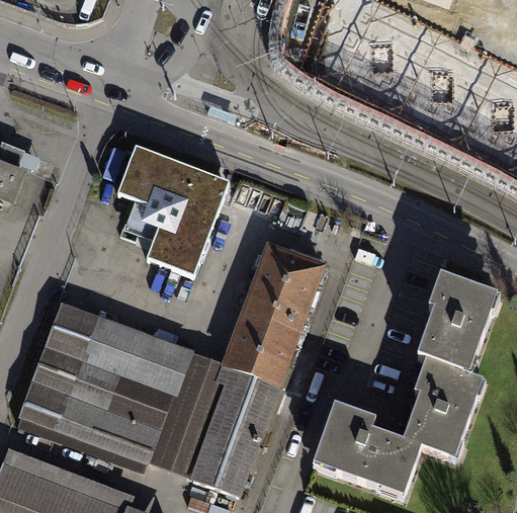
[(26,150),(3,141),(0,148),(0,155),(21,163),(26,150)]
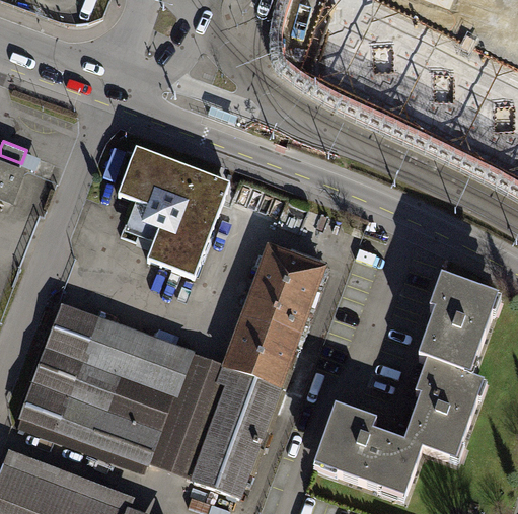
[(133,146),(116,194),(146,205),(140,221),(156,227),(144,258),(191,276),(227,182),(133,146)]
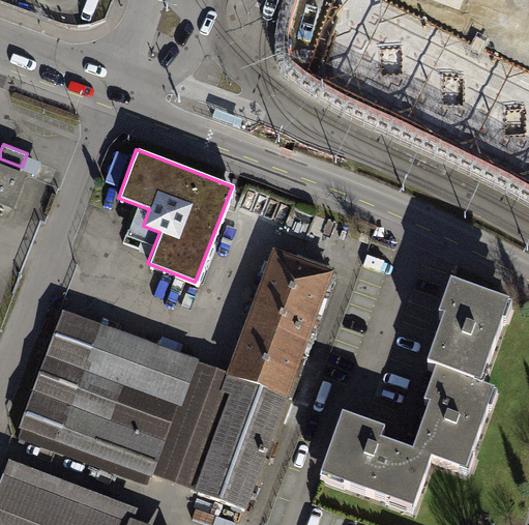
[(0,199),(8,203),(19,176),(0,168),(0,199)]
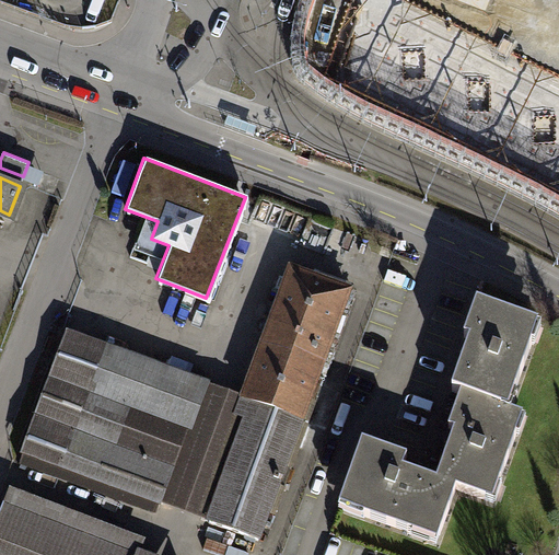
[(243,415),(206,517),(255,535),(299,415),(346,286),(287,265),(240,393),(233,412),(243,415)]
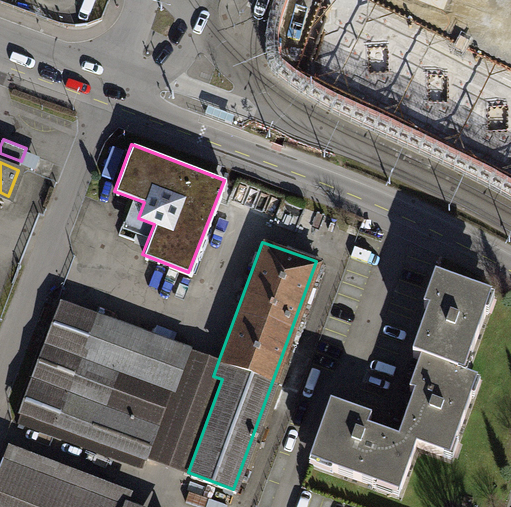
[(419,356),(455,368),(461,352),(467,354),(483,309),(477,307),(483,291),(433,273),(421,305),(427,307),(410,353),(419,356)]
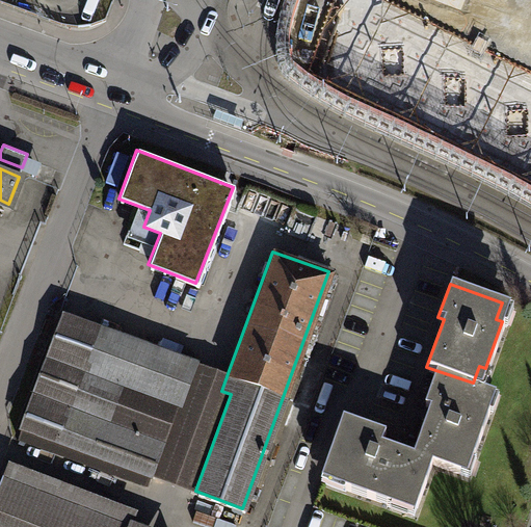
[(19,426),(149,474),(161,440),(108,420),(121,386),(174,405),(191,359),(83,319),(81,325),(59,317),(19,426)]
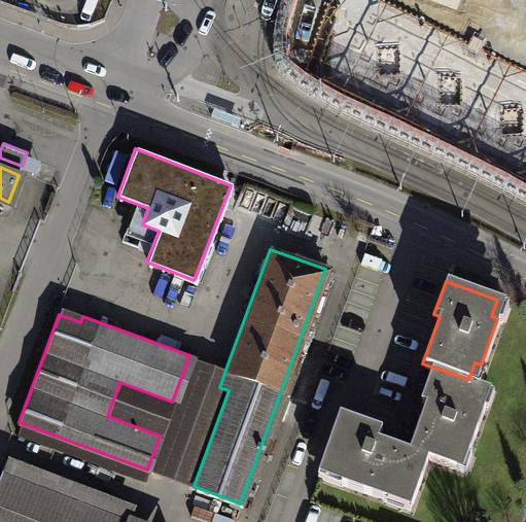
[(160,436),(147,470),(194,486),(229,390),(219,387),(225,370),(189,355),(172,402),(119,382),(107,416),(160,436)]
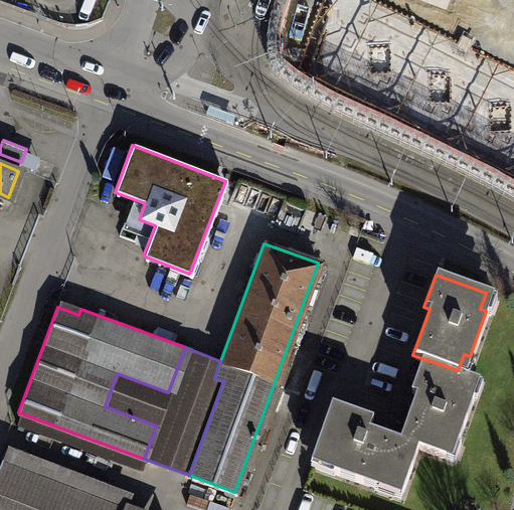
[(416,444),(444,454),(450,438),(456,440),(472,394),(466,391),(472,375),(458,370),(421,358),(409,390),(414,392),(398,438),(416,444)]
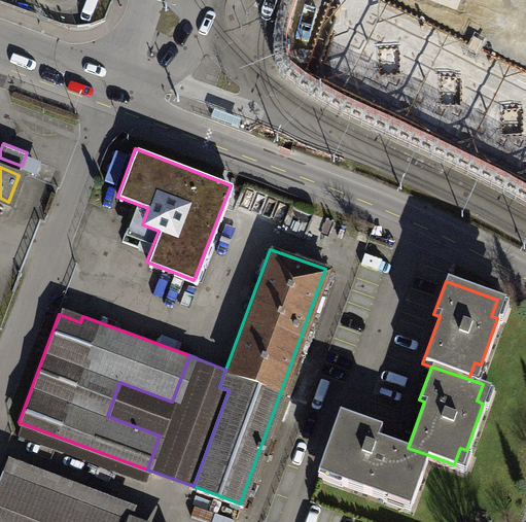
[(386,489),(411,497),(426,454),(408,448),(376,437),(380,426),(338,411),(318,464),(342,474),(339,480),(384,495),(386,489)]
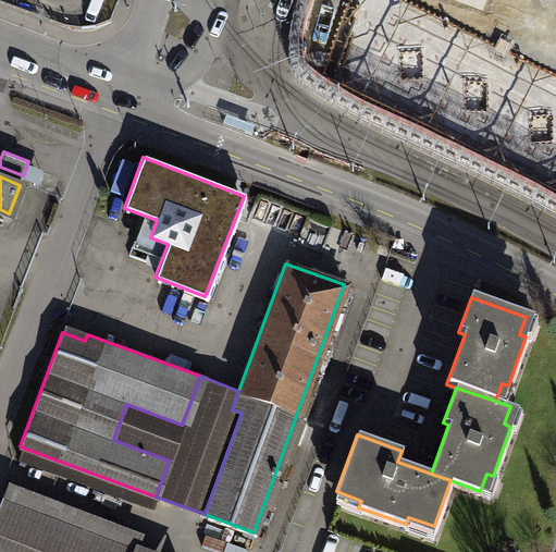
[(157,551),(136,544),(141,532),(7,480),(0,495),(136,547),(133,551),(157,551)]
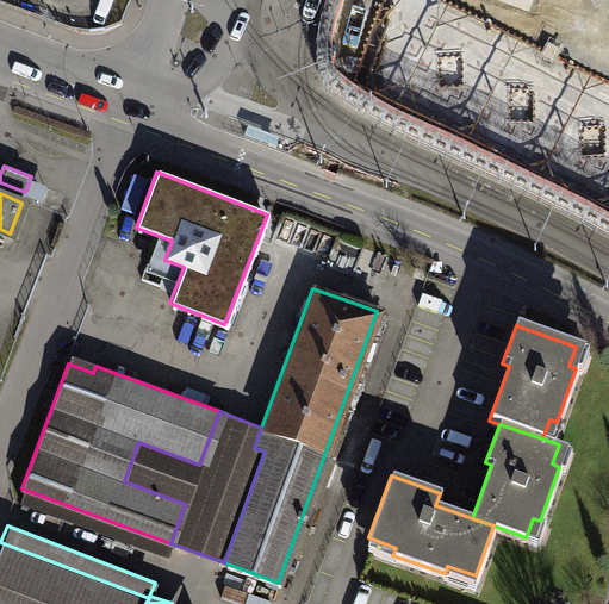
[(145,603),(149,598),(0,542),(0,603),(145,603)]
